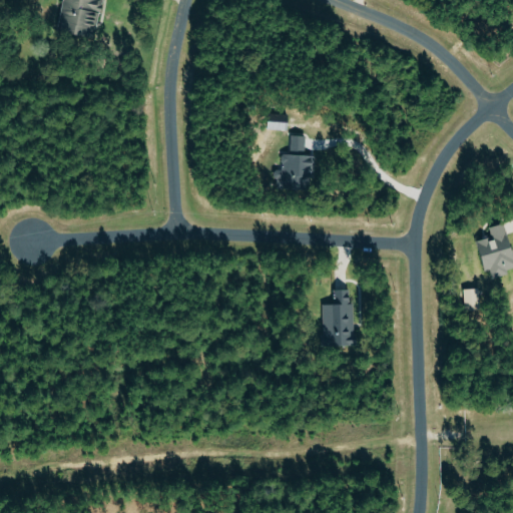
[(92,0),(64,0),(58,28),(84,34),(87,19),(88,20),(92,0)]
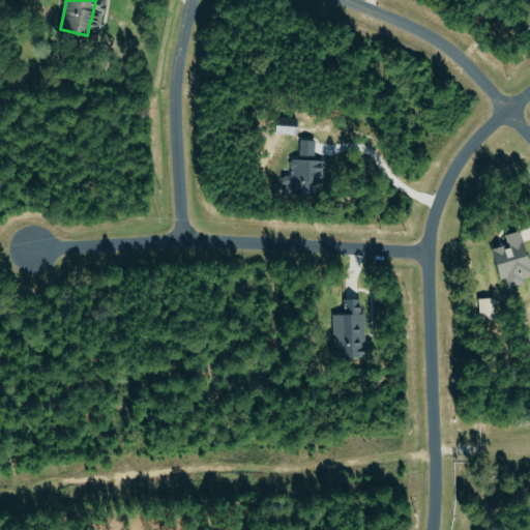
[(316,140),(301,140),(300,159),(292,159),(292,176),(286,176),(286,195),(321,196),(322,160),(316,159),(316,140)]
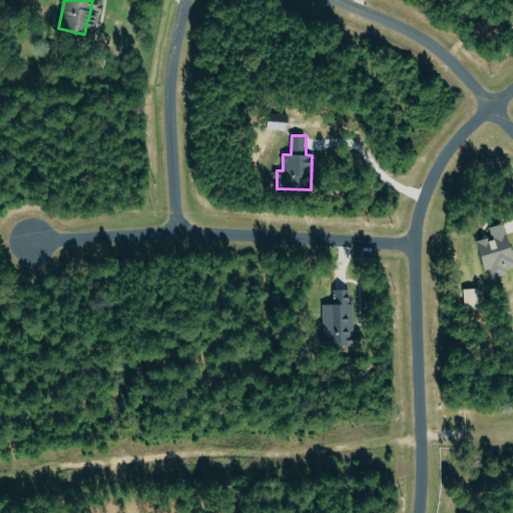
[(478,240),(487,271),(492,270),(494,277),(512,271),(512,245),(506,222),(490,227),(493,236),(478,240)]
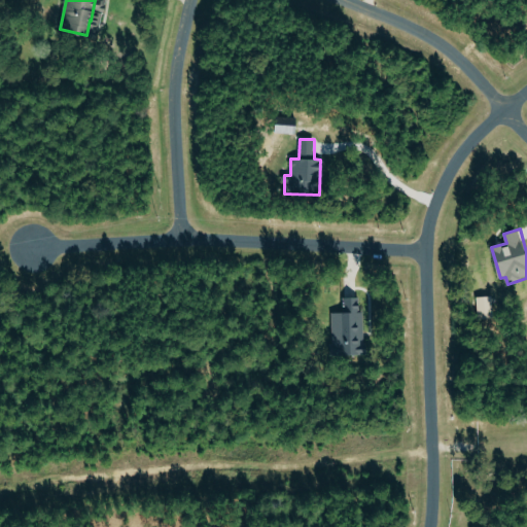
[(478,296),(479,321),(494,320),(493,295),(478,296)]
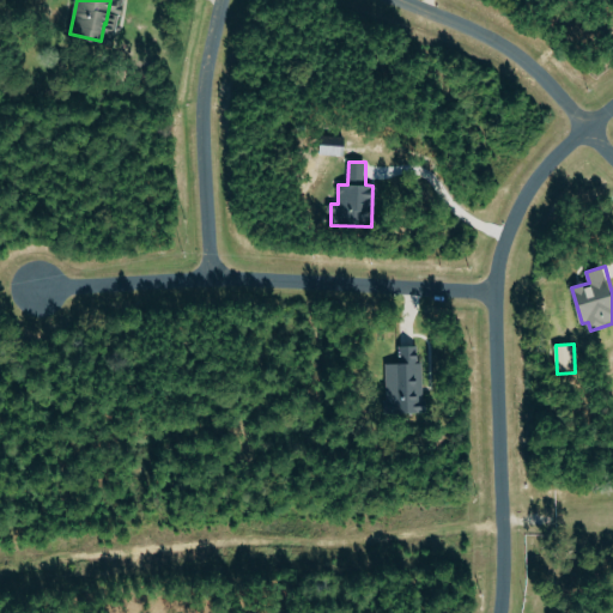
[(387,364),(388,413),(417,412),(417,399),(423,399),(422,345),(400,346),(400,364),(387,364)]
